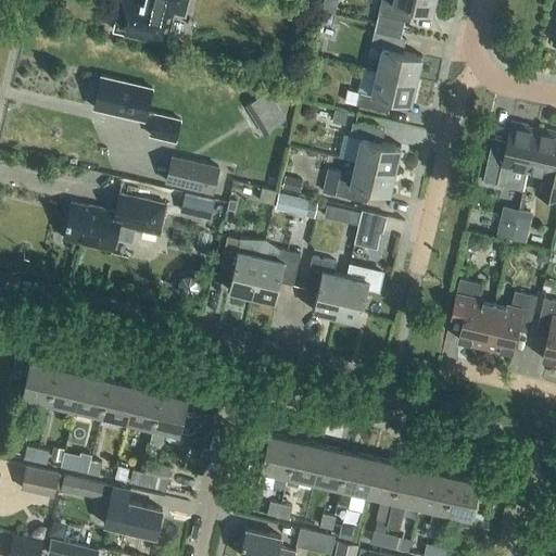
[(143,0),(141,0),(118,0),(112,28),(178,45),(178,42),(165,40),(173,9),(184,12),(186,0),(143,0)]
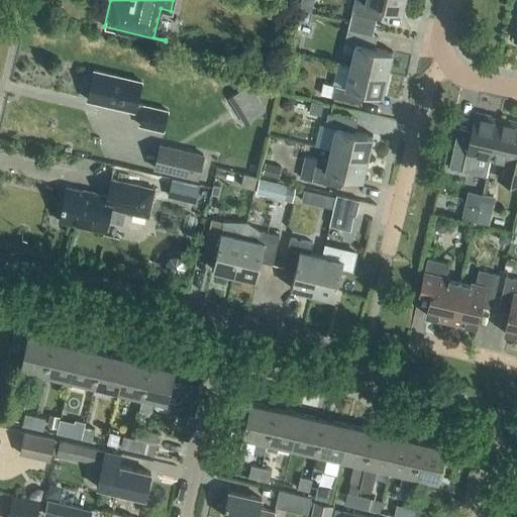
[(402,11),(404,0),(353,0),(351,12),(377,18),(380,6),(402,11)]
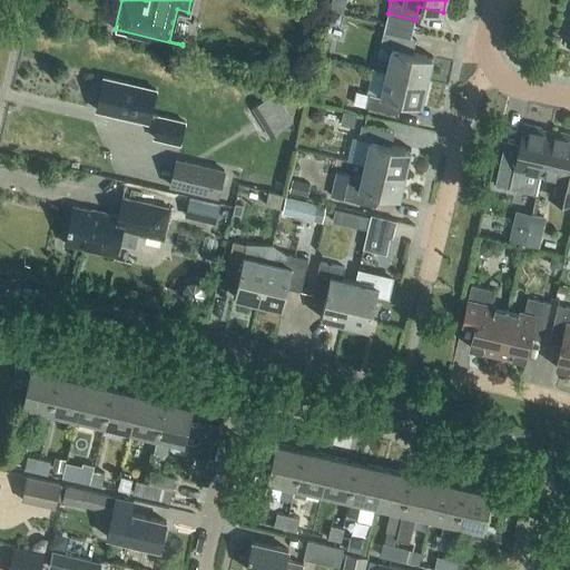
[(341,23),(343,12),(328,9),(326,20),(341,23)]
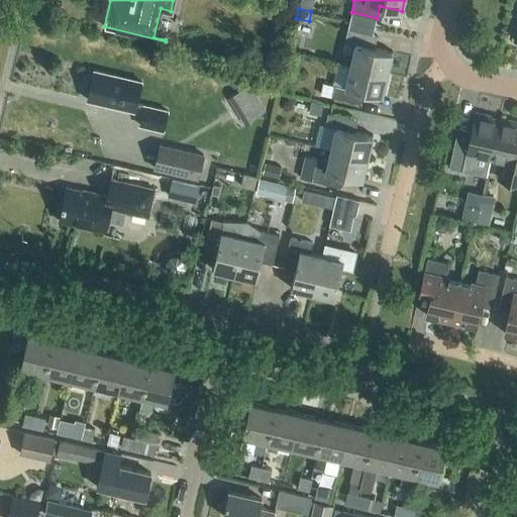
[(393,52),(371,46),(374,34),(347,28),(342,50),(353,54),(350,65),(388,74),(393,52)]
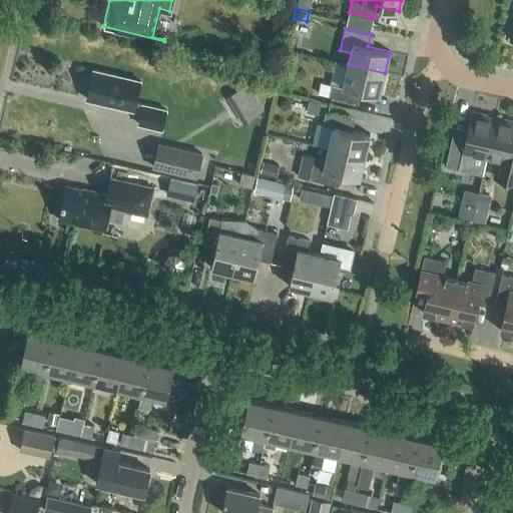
[(355,101),(357,89),(379,94),(385,73),(348,64),(343,85),(332,83),(329,95),(355,101)]
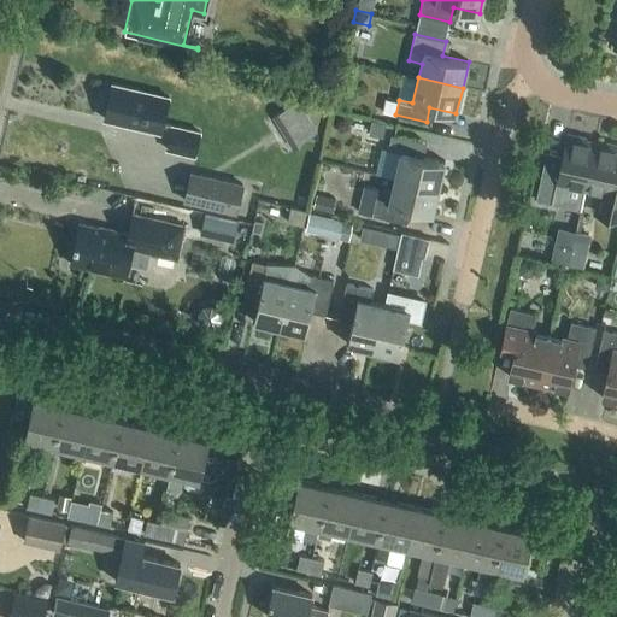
[(200,133),(163,123),(169,98),(112,83),(105,118),(160,133),(160,131),(170,134),(166,150),(194,156),(200,133)]
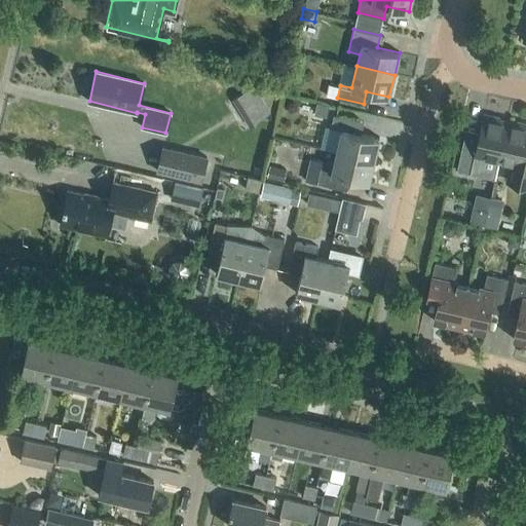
[(229,101),(248,128),(273,112),(256,84),(229,101)]
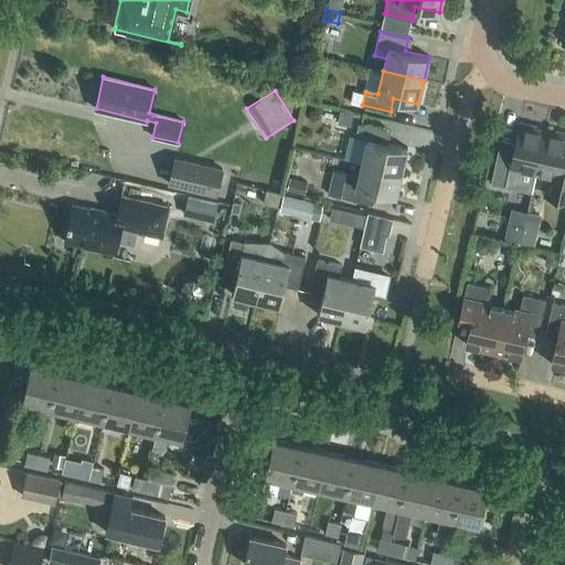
[(349,125),(352,113),(339,109),(337,123),(349,125)]
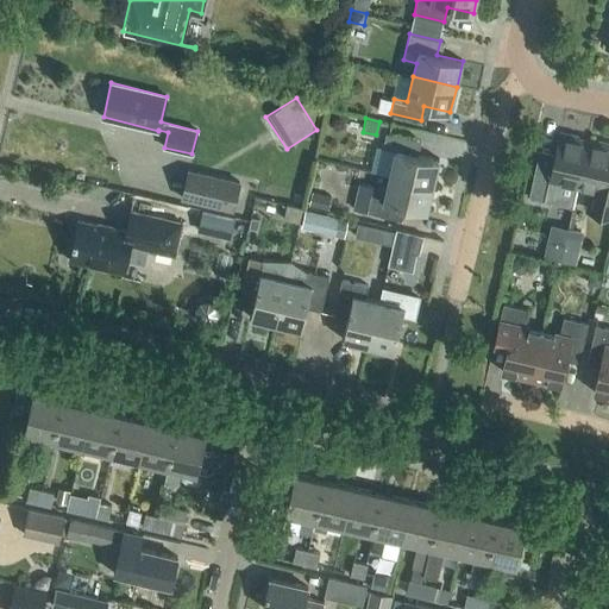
[(439,159),(418,155),(421,140),(387,132),(380,161),(393,163),(389,175),(433,186),(439,159)]
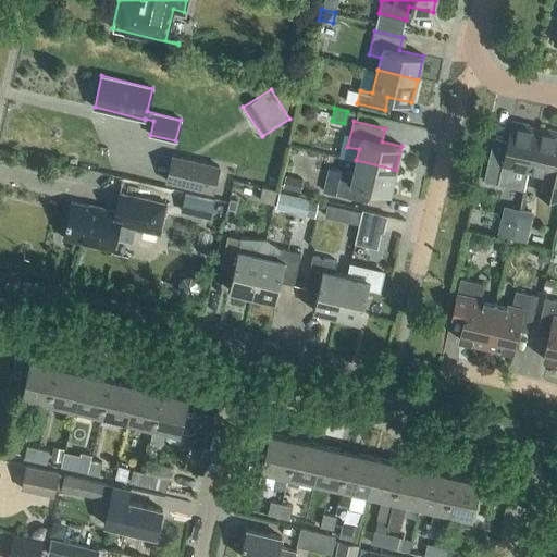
[(528,171),(537,127),(512,121),(505,153),(491,150),(484,180),(523,188),(528,171)]
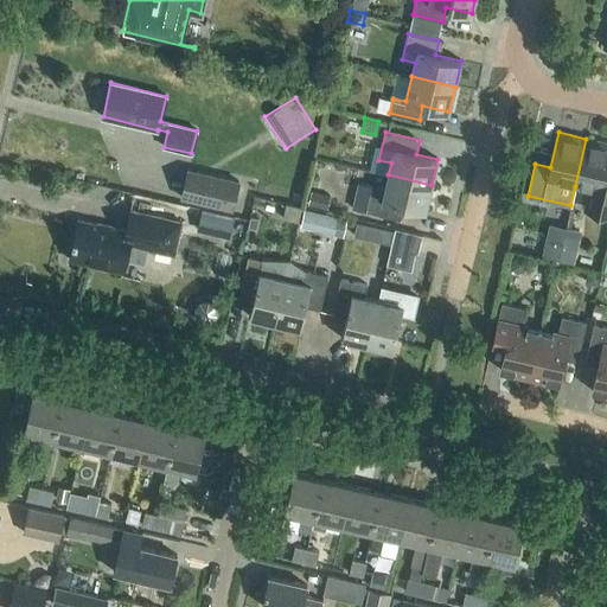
[(606,142),(586,139),(575,186),(592,190),(587,210),(606,213),(606,142)]
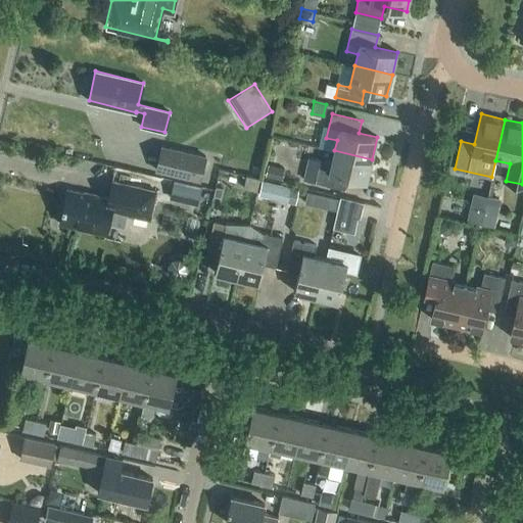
[(200,182),(206,155),(160,145),(155,171),(200,182)]
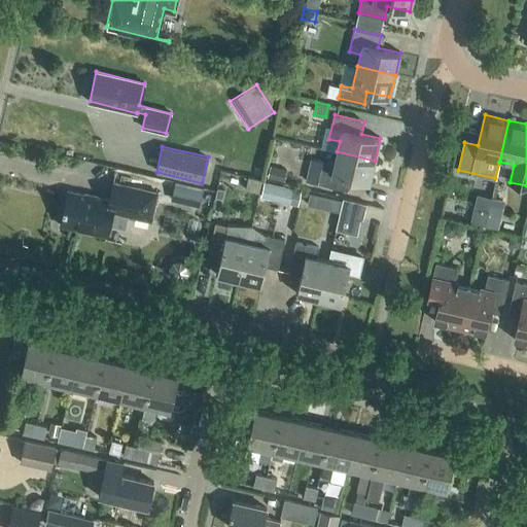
[(344,189),(347,177),(370,182),(375,161),(337,151),(335,164),(323,161),(318,183),(344,189)]
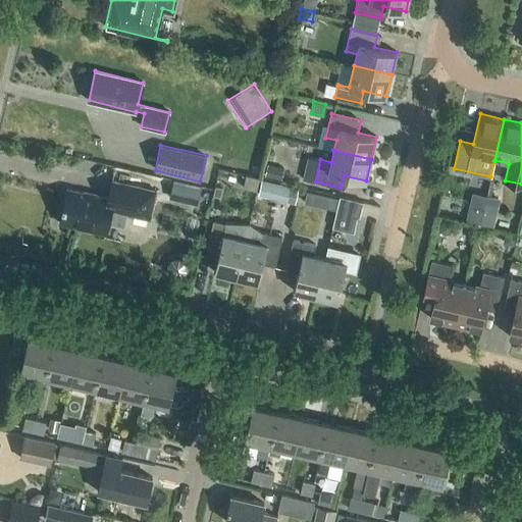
[(259,192),(262,179),(249,175),(246,189),(259,192)]
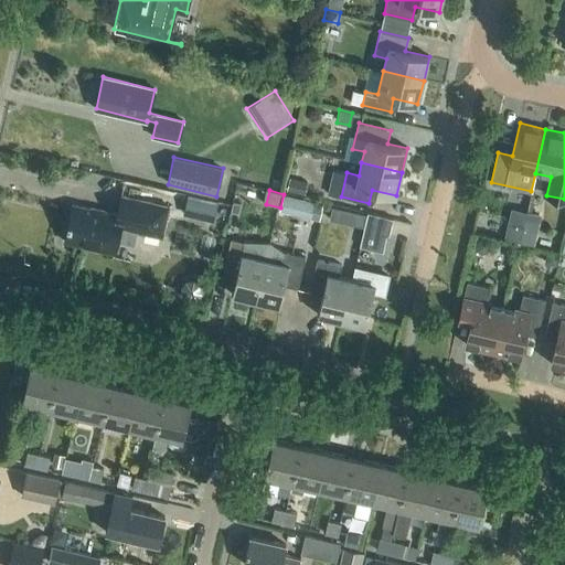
[(279,211),(311,217),(315,201),(284,194),(280,208),(279,211)]
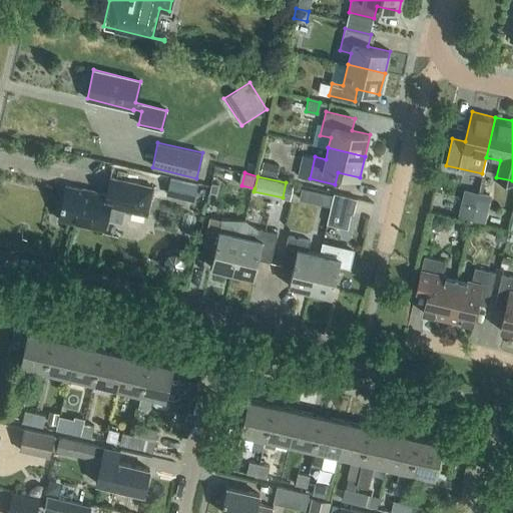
[(146,214),(153,186),(110,177),(106,194),(66,185),(58,219),(103,229),(106,217),(120,221),(123,209),(146,214)]
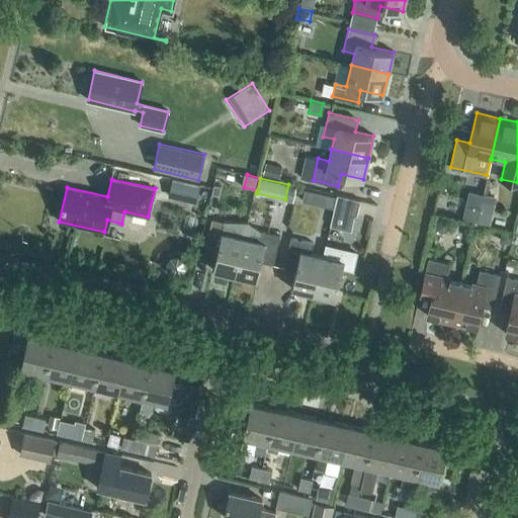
[(195,203),(199,186),(171,180),(167,197),(195,203)]
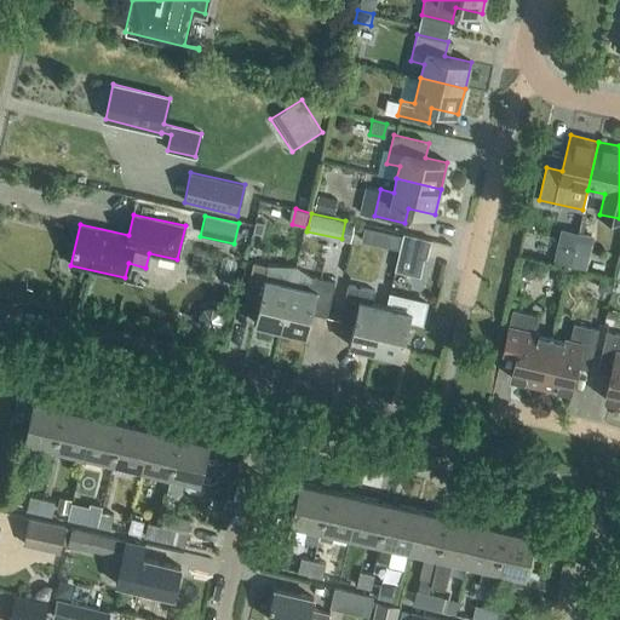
[(428,258),(431,239),(403,233),(395,270),(420,276),(425,258),(428,258)]
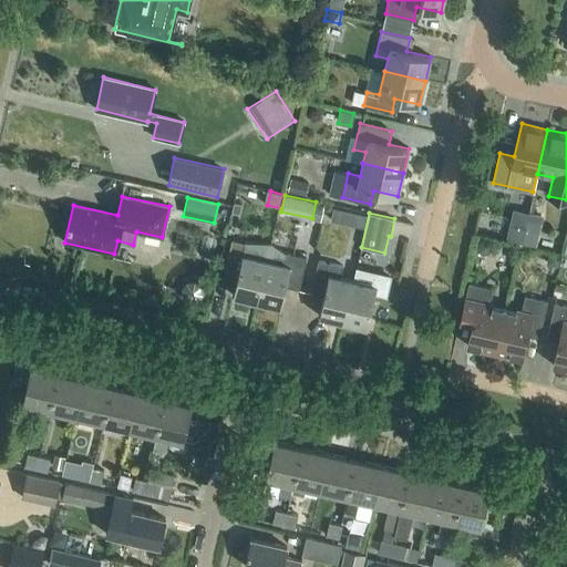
[(525,228),(522,243),(537,246),(540,232),(525,228)]
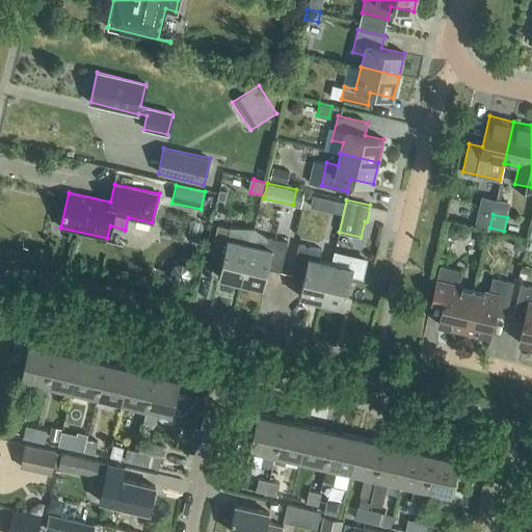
[(241,282),(254,228),(231,228),(218,224),(212,250),(224,254),(219,275),(218,276),(241,282)]
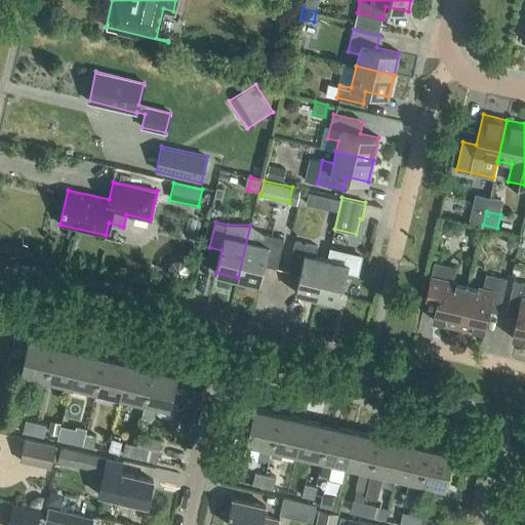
[(250,225),(238,278),(260,283),(260,282),(266,260),(278,264),(284,238),(261,233),(250,225)]
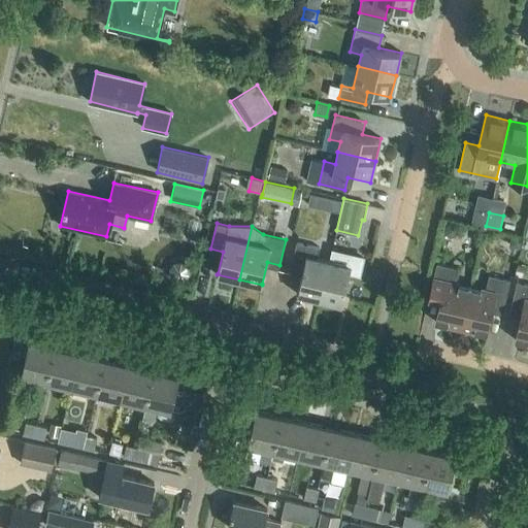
[(296,241),(290,268),(302,270),(298,292),(296,293),(320,298),(329,261),(317,258),(320,248),(296,241)]
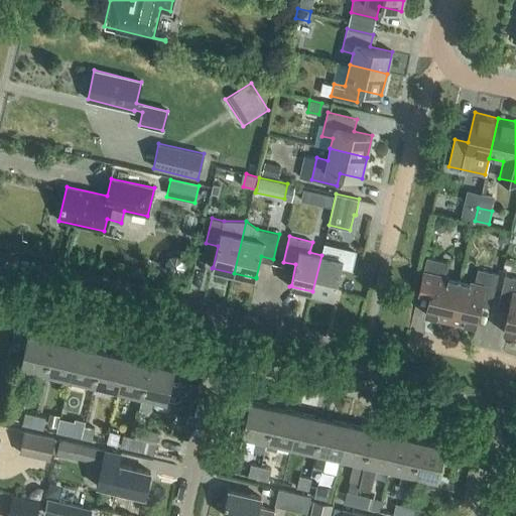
[(321,255),(312,291),(334,297),(341,267),(350,269),(351,268),(354,252),(326,245),(324,244),(321,255)]
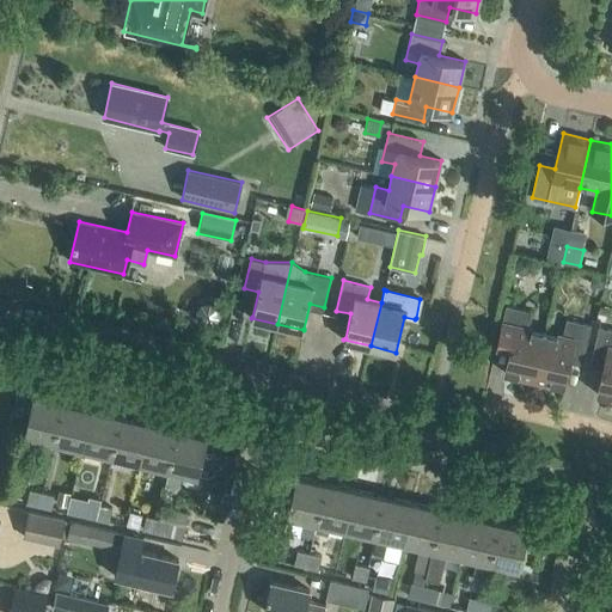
[(531,311),(506,305),(496,347),(509,349),(505,373),(533,379),(545,332),(526,328),(531,311)]
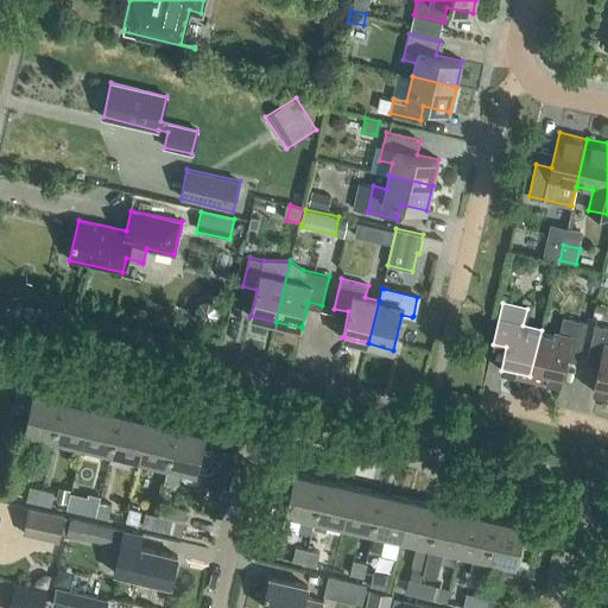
[(542,330),(530,377),(559,384),(567,352),(580,354),(587,323),(563,317),(558,334),(542,330)]
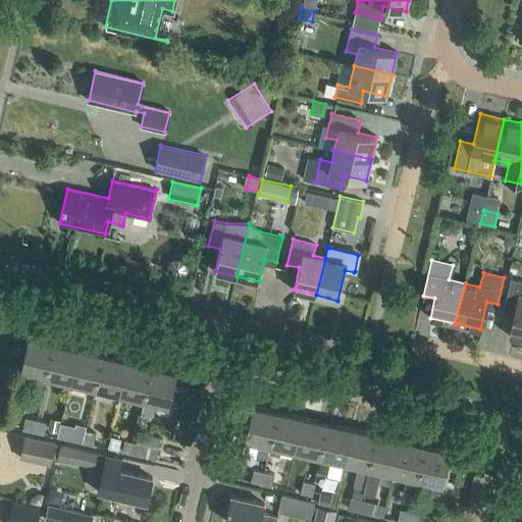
[(521,281),(511,278),(505,306),(516,309),(509,336),(521,338),(521,281)]
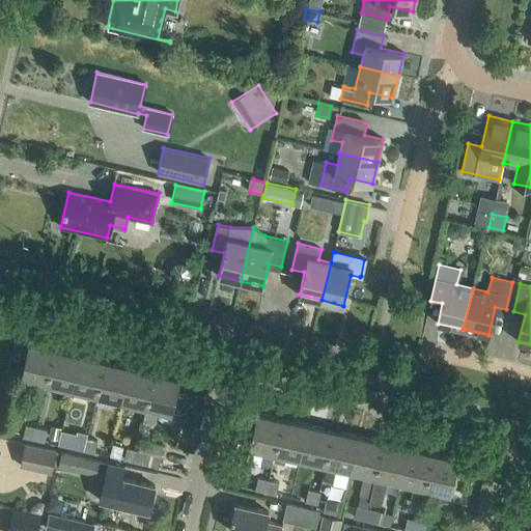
[(46,383),(54,348),(29,343),(21,376),(46,383)]
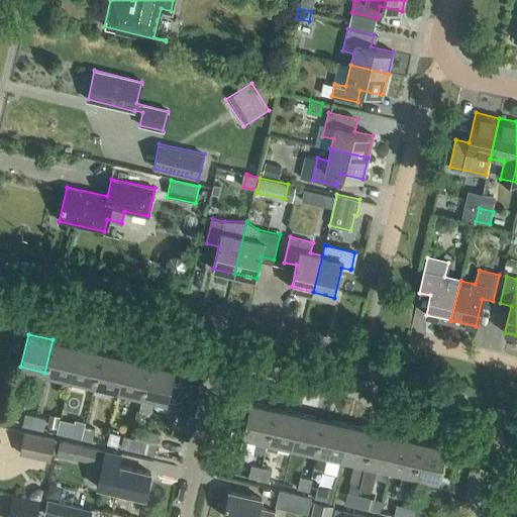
[(70,379),(77,345),(53,339),(44,373),(70,379)]
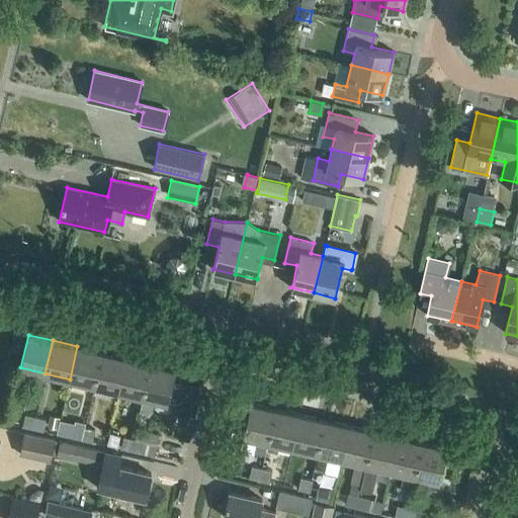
[(94,385),(102,352),(77,346),(70,379),(94,385)]
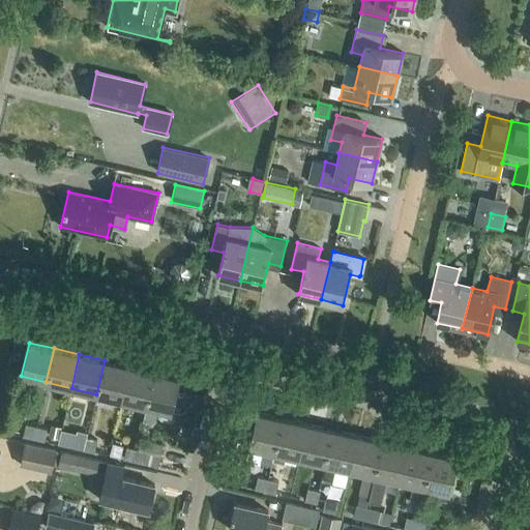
[(121,401),(129,366),(105,360),(96,394),(121,401)]
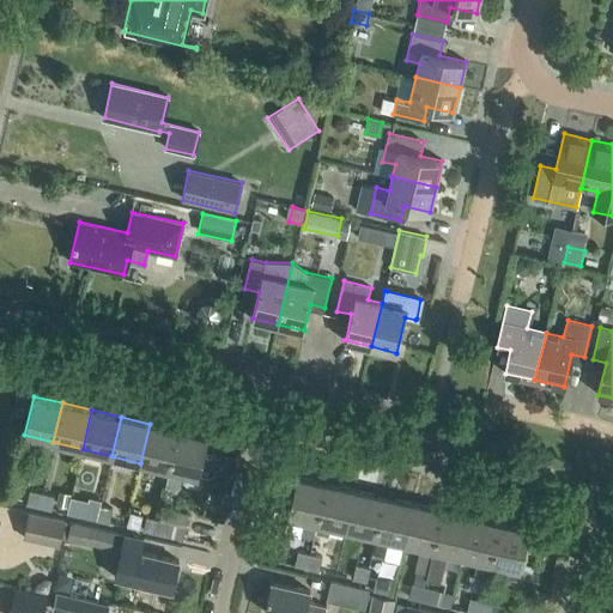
[(169,469),(178,430),(150,424),(140,463),(169,469)]
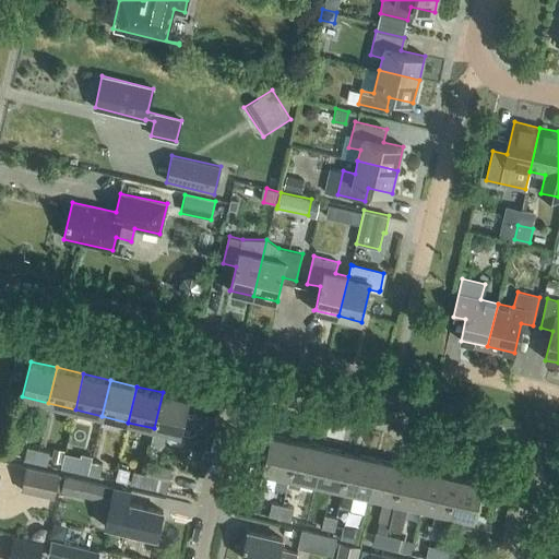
[(154,428),(151,443),(154,443),(154,444),(158,445),(158,442),(163,442),(166,431),(181,435),(182,430),(191,432),(198,428),(200,418),(195,413),(187,411),(189,399),(163,392),(154,428)]
